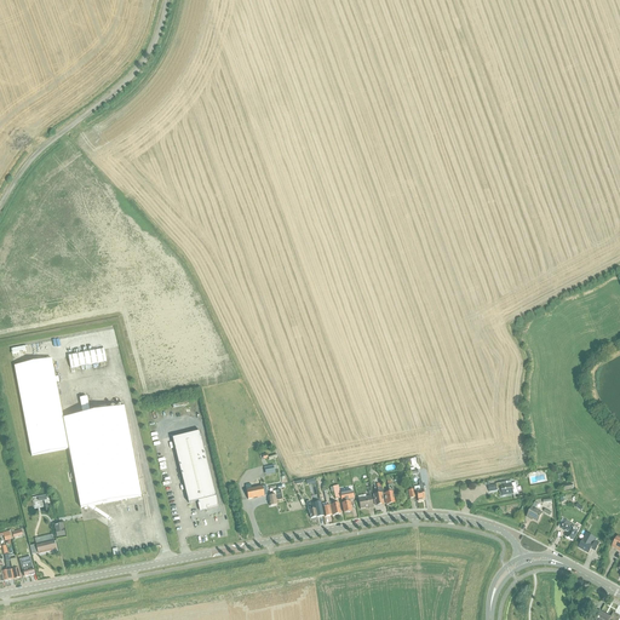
[(68,356),(70,368),(107,362),(104,350),(68,356)]
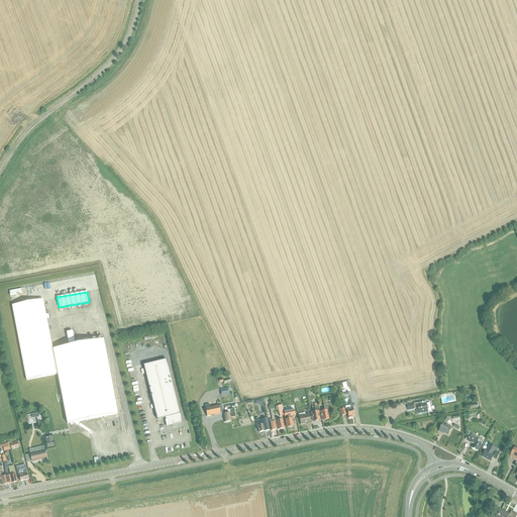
[(67,424),(117,414),(103,339),(53,348),(42,300),(12,305),(26,381),(58,375),(67,424)]
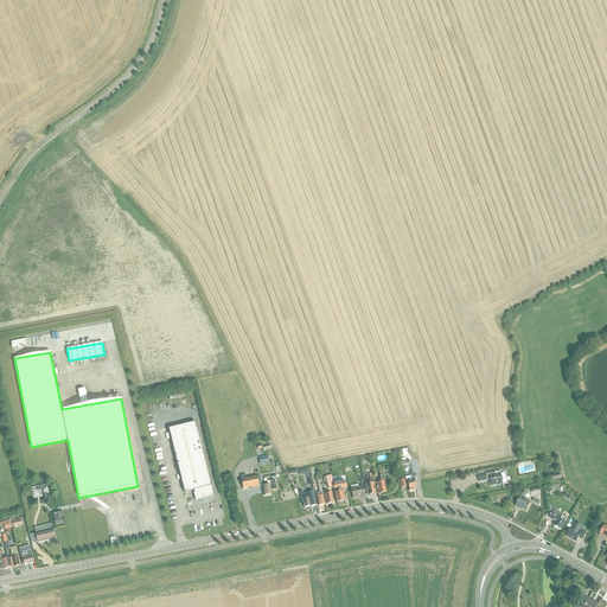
[(213,496),(211,486),(196,422),(168,429),(184,493),(193,491),(195,493),(196,500),(203,498),(213,496)]
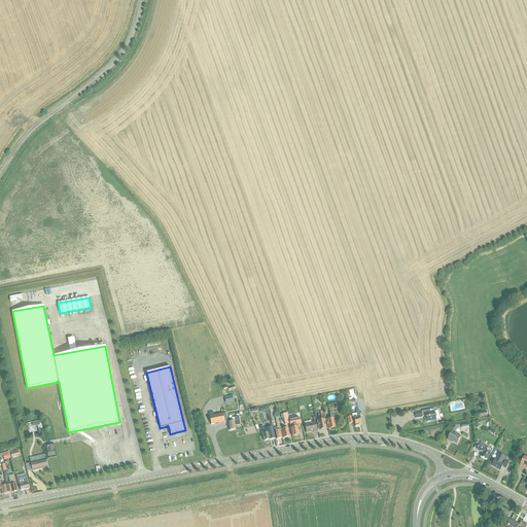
[(415,414),(416,418),(426,416),(427,422),(440,419),(438,411),(434,412),(430,412),(430,410),(422,412),(422,413),(415,414)]
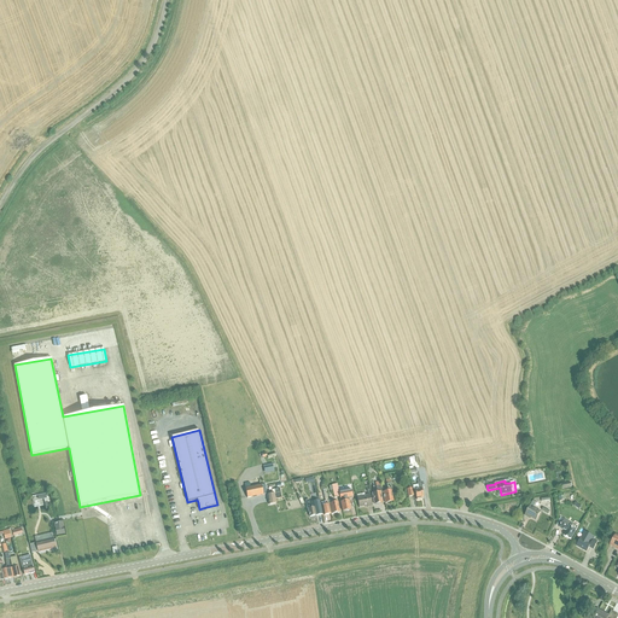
[(375,505),(383,502),(382,496),(383,495),(380,482),(375,483),(378,493),(373,494),(375,505)]
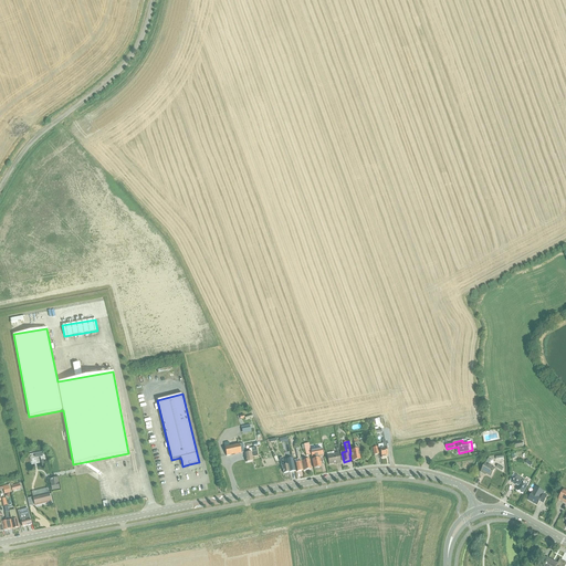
[(227,457),(244,452),(242,443),(229,447),(229,442),(223,443),(224,448),(227,457)]
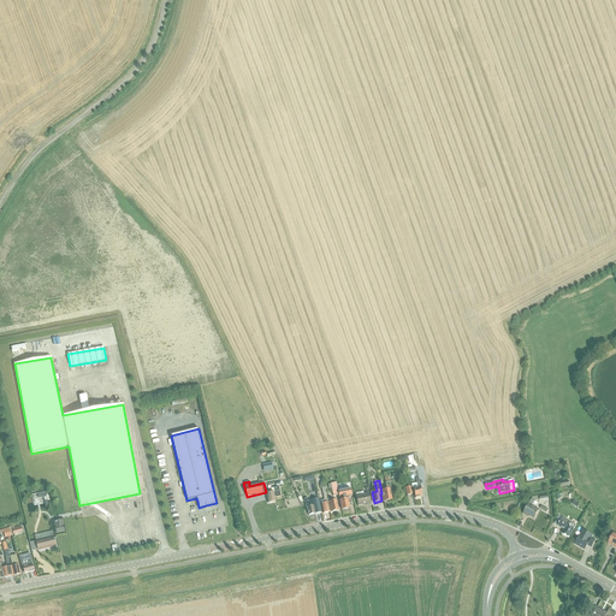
[(271,492),(266,493),(268,503),(276,502),(274,498),(280,497),(278,486),(274,487),(273,489),(271,489),(271,492)]
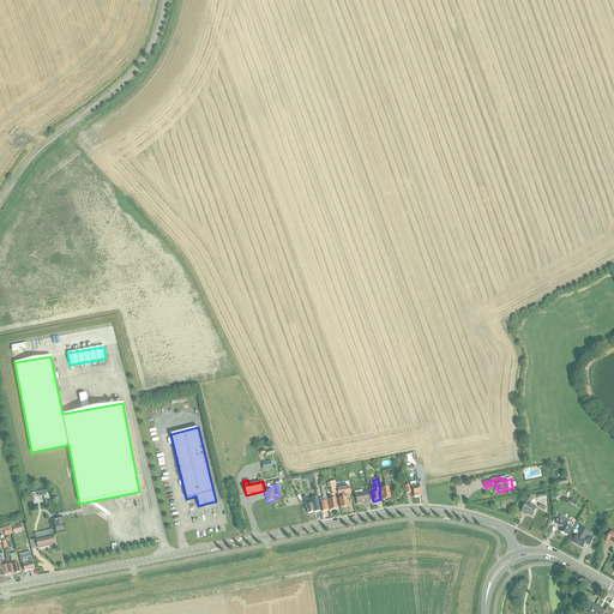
[(339,489),(337,489),(338,493),(338,497),(341,509),(348,507),(348,503),(349,503),(347,494),(351,493),(349,487),(339,489)]
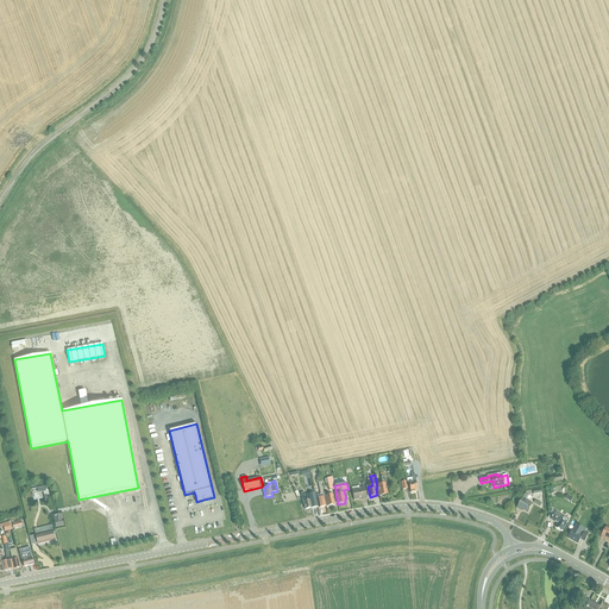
[(362,500),(366,498),(364,488),(359,488),(360,489),(352,491),(353,500),(362,498),(362,500)]
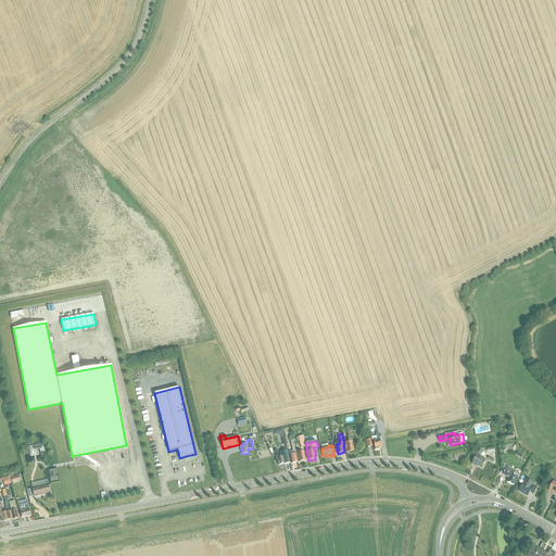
[(288,451),(278,453),(278,450),(275,451),(277,462),(278,462),(279,465),(290,463),(288,451)]
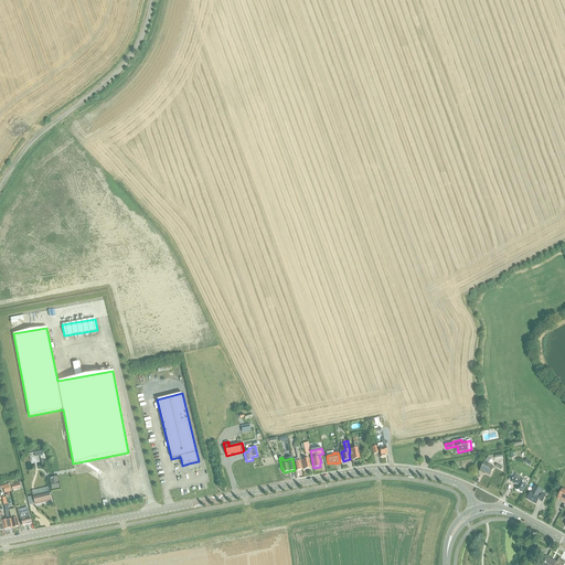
[(310,469),(309,460),(309,459),(306,459),(305,457),(300,457),(301,461),(302,461),(305,470),(310,469)]
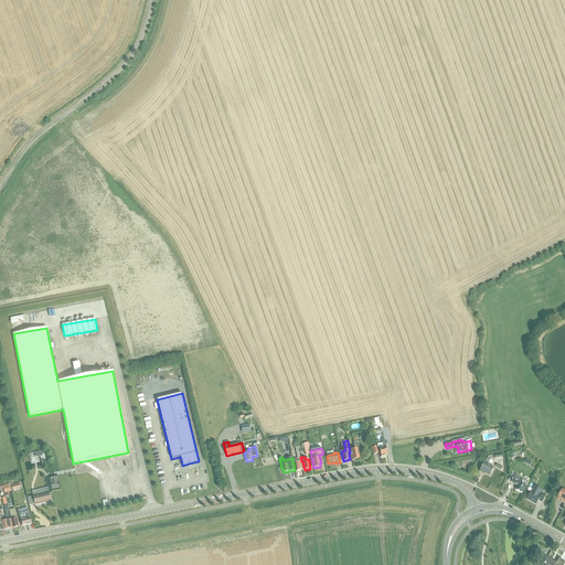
[(488,465),(490,459),(488,458),(484,462),(480,471),(483,473),(483,472),(490,476),(494,468),(488,465)]
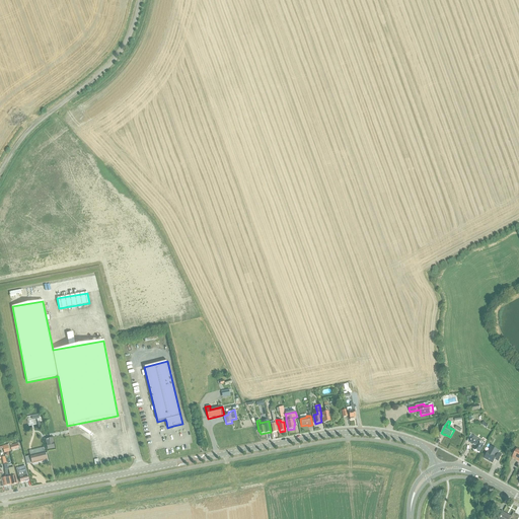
[(473,450),(479,453),(486,442),(473,436),(469,443),(475,446),(473,450)]
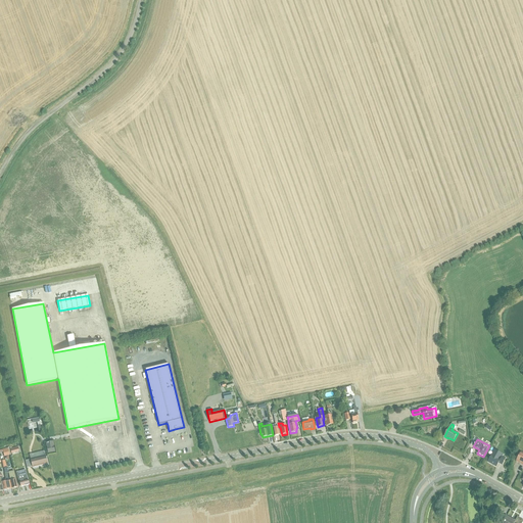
[(53,441),(46,442),(48,453),(55,452),(53,441)]
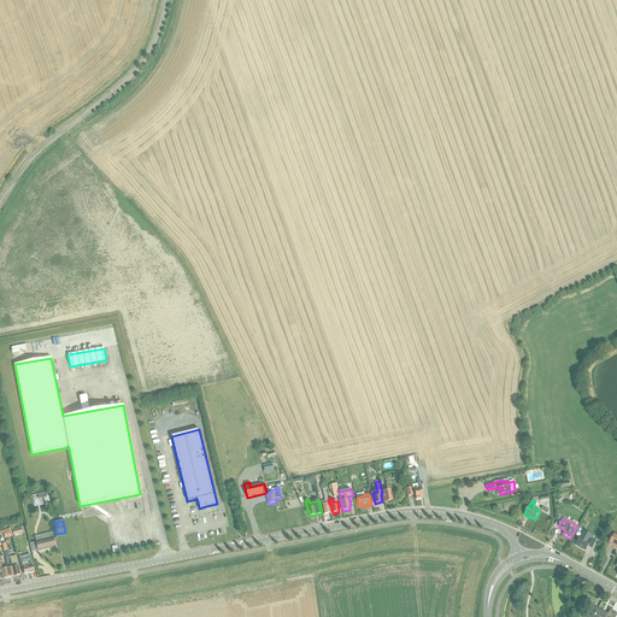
[(580,538),(576,545),(586,551),(588,546),(592,548),(597,541),(593,539),(594,536),(585,532),(581,538),(580,538)]
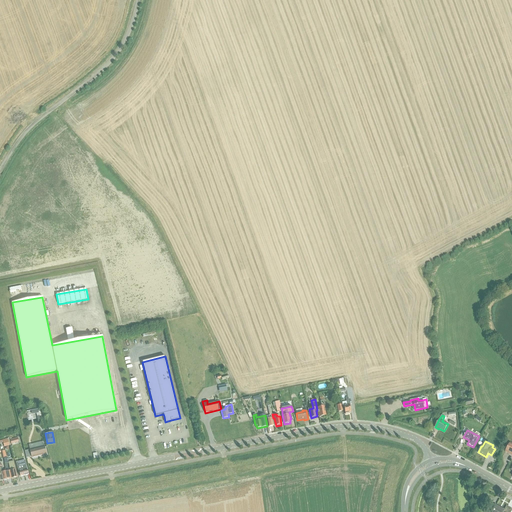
[(46,454),(44,447),(25,452),(26,458),(31,457),(32,457),(46,454)]
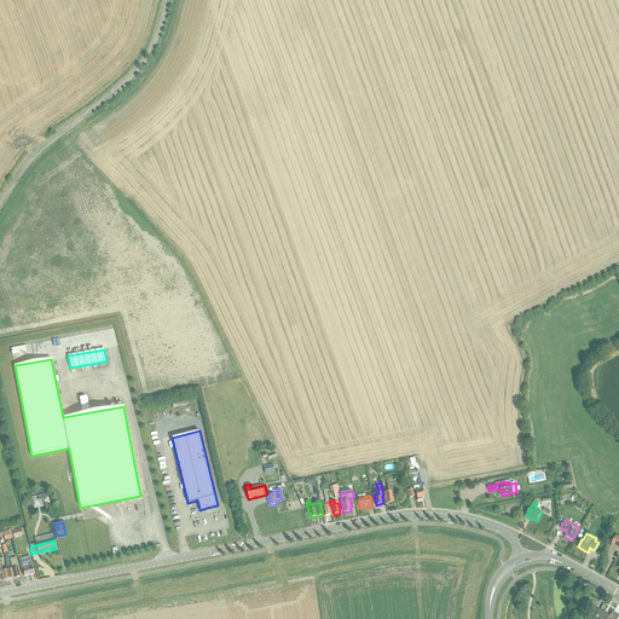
[(30,556),(19,559),(23,571),(24,577),(34,574),(30,560),(30,556)]
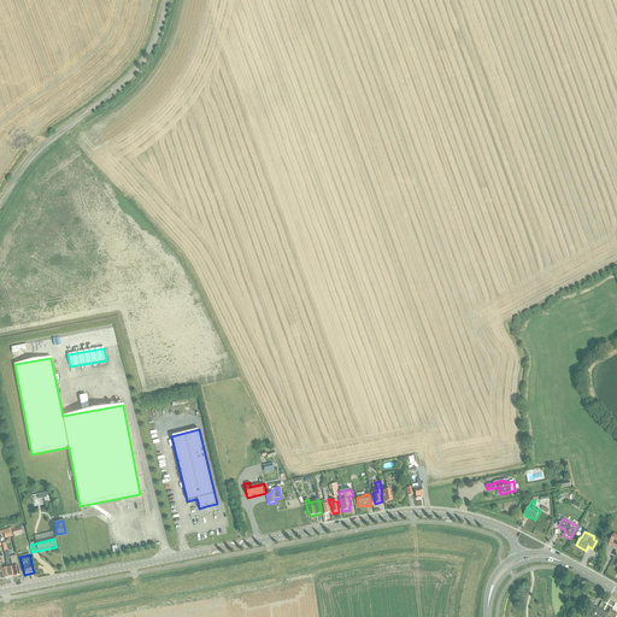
[(21,575),(18,566),(16,556),(10,557),(11,564),(12,569),(15,577),(21,575)]
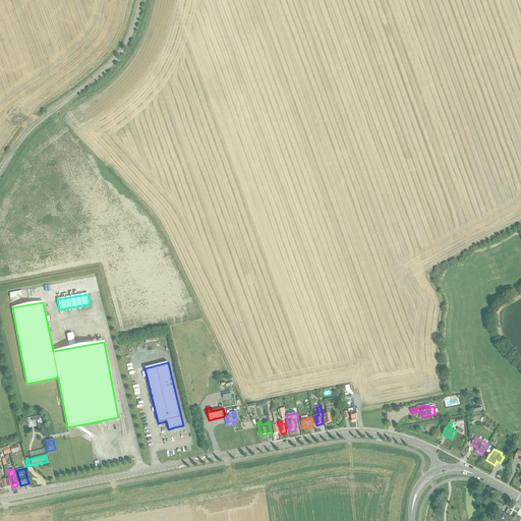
[(2,475),(0,476),(4,488),(12,486),(10,480),(9,480),(7,473),(5,474),(5,477),(3,478),(2,475)]
